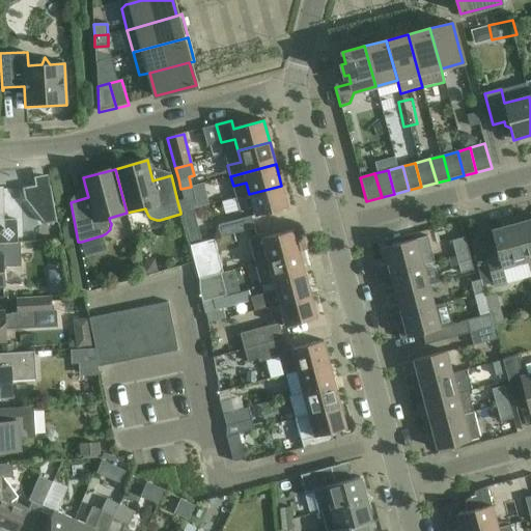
[(22,189),(25,199),(45,224),(56,222),(50,187),(49,187),(50,194),(38,196),(36,186),(22,189)]
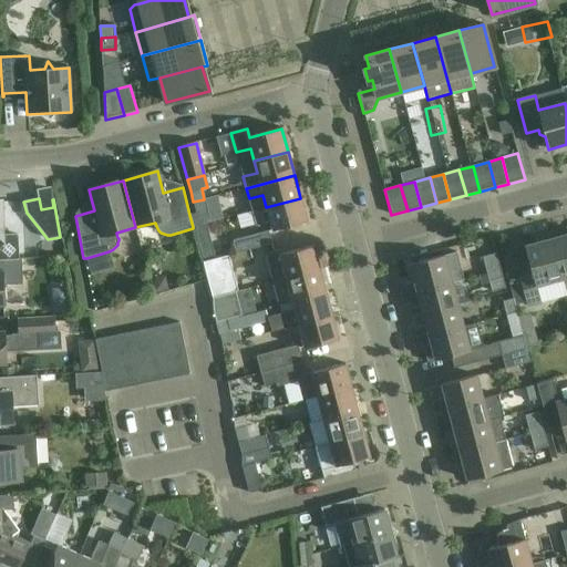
[(307,222),(300,198),(266,207),(251,212),(255,226),(270,222),(272,232),(307,222)]
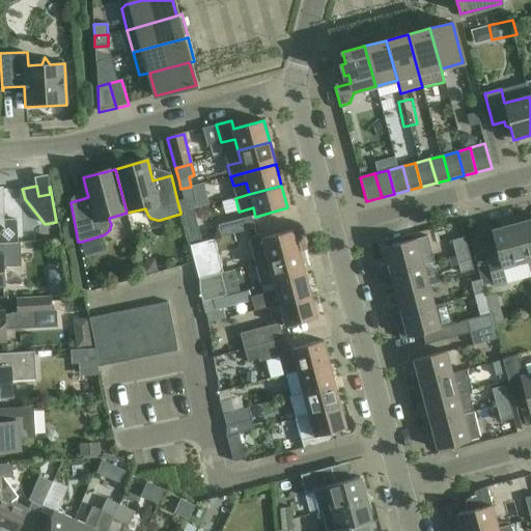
[(197,208),(191,187),(180,189),(184,200),(177,201),(180,213),(197,208)]
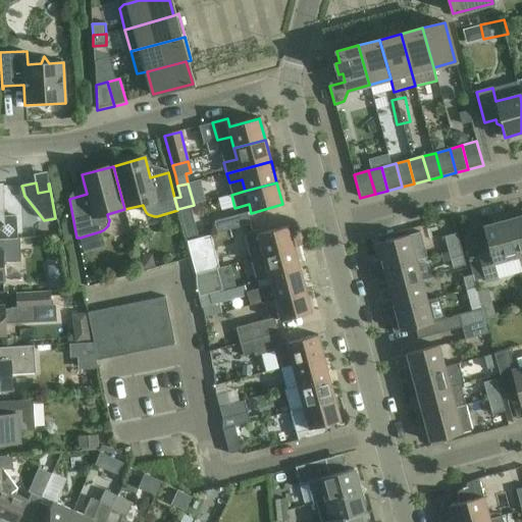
[(0,240),(17,239),(16,216),(3,216),(2,186),(0,186),(0,240)]
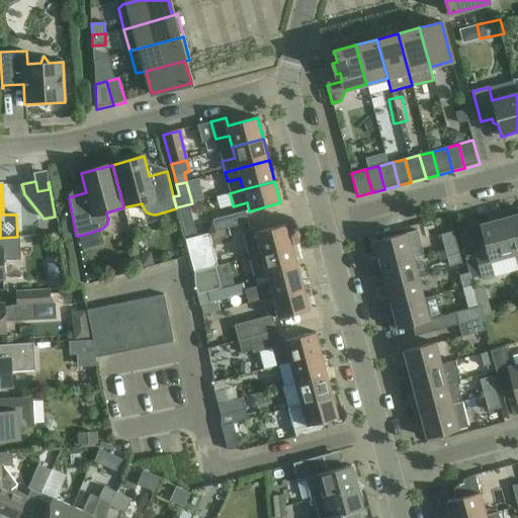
[(517,212),(517,209),(503,213),(514,255),(517,254),(517,212)]
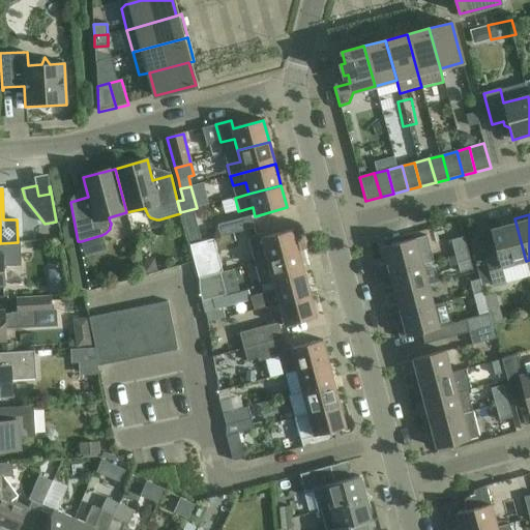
[(251,216),(217,225),(221,237),(254,229),(251,216)]
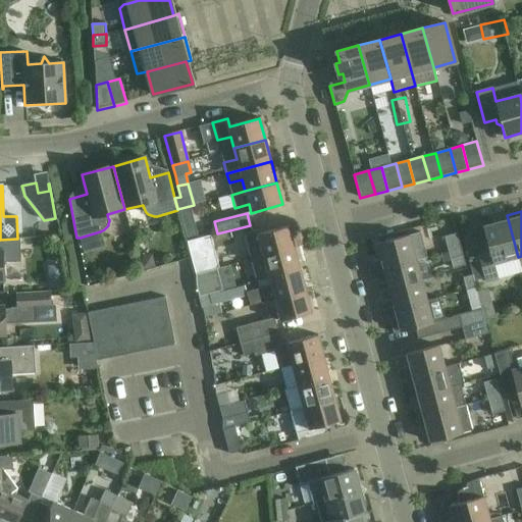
[(518,257),(507,215),(491,219),(492,224),(483,227),(490,254),(478,258),(484,278),(485,282),(498,279),(493,264),(518,257)]
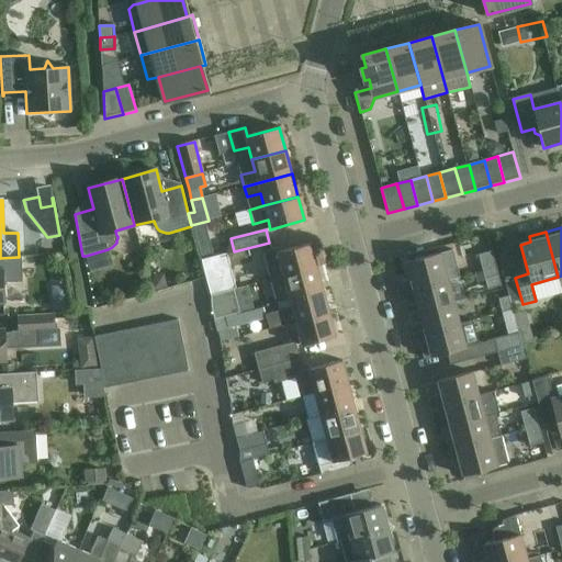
[(311,244),(278,253),(277,248),(262,251),(270,280),(317,267),(311,244)]
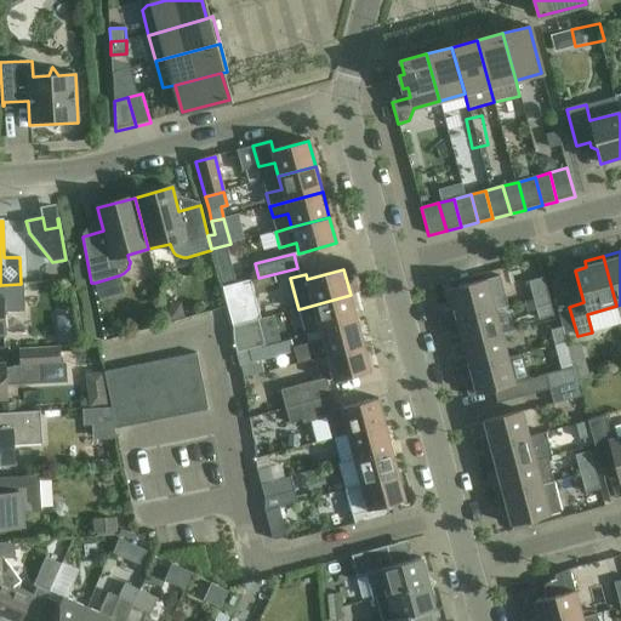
[(473,284),(472,277),(456,280),(459,288),(448,290),(454,309),(445,312),(448,323),(495,311),(508,307),(500,277),(473,284)]
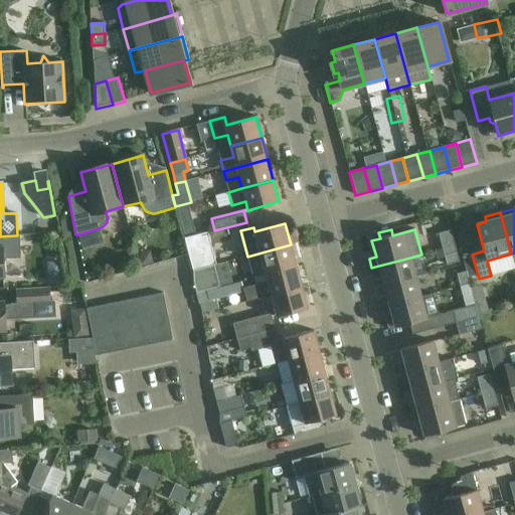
[(438,233),(444,256),(457,252),(451,230),(438,233)]
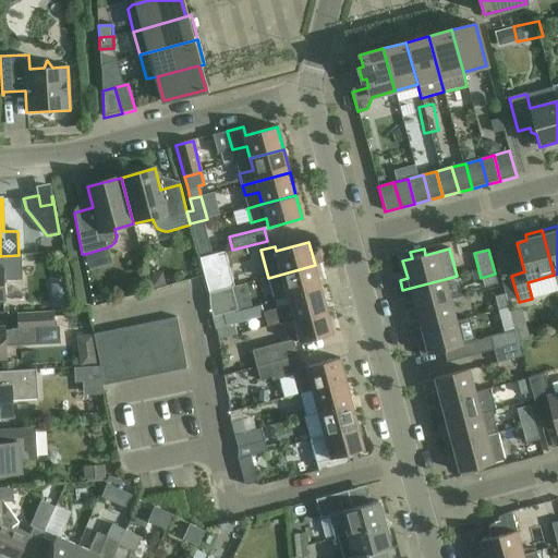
[(234,287),(225,252),(199,258),(208,293),(231,288),(234,287)]
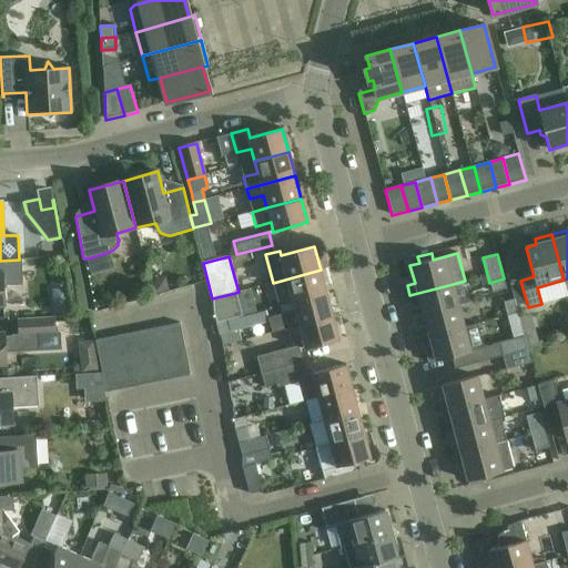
[(21,260),(19,260),(0,261),(0,305),(3,305),(2,288),(6,286),(22,285),(21,260)]
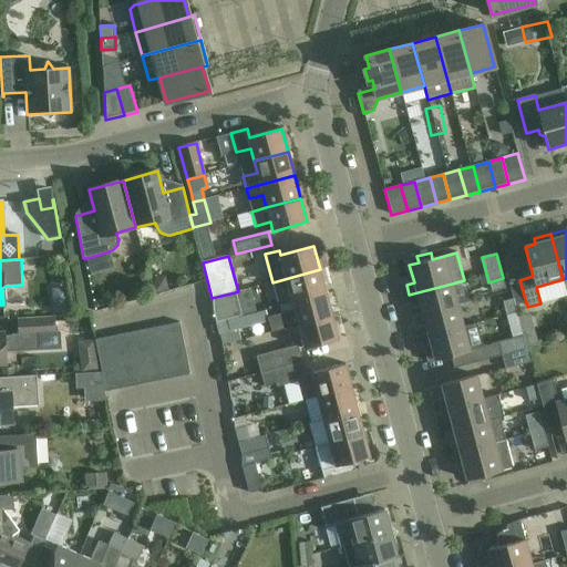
[(326,292),(320,269),(272,282),(279,306),(291,302),(326,292)]
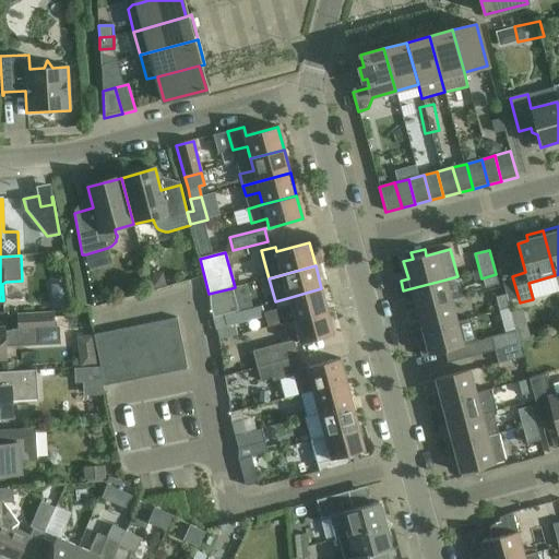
[(498,284),(496,274),(482,278),(485,288),(498,284)]
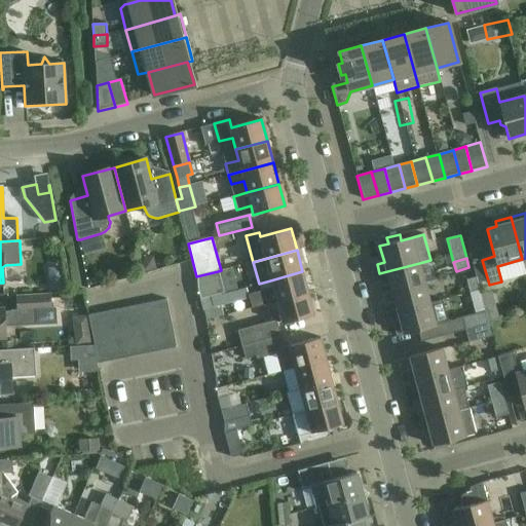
[(478,284),(488,280),(482,260),(472,263),(478,284)]
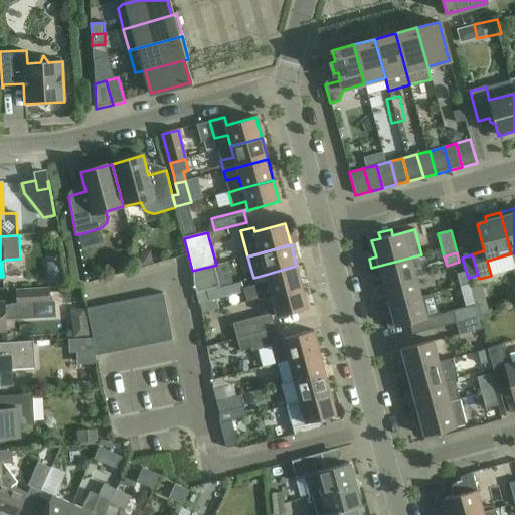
[(381,276),(383,286),(415,278),(410,258),(371,268),(374,278),(381,276)]
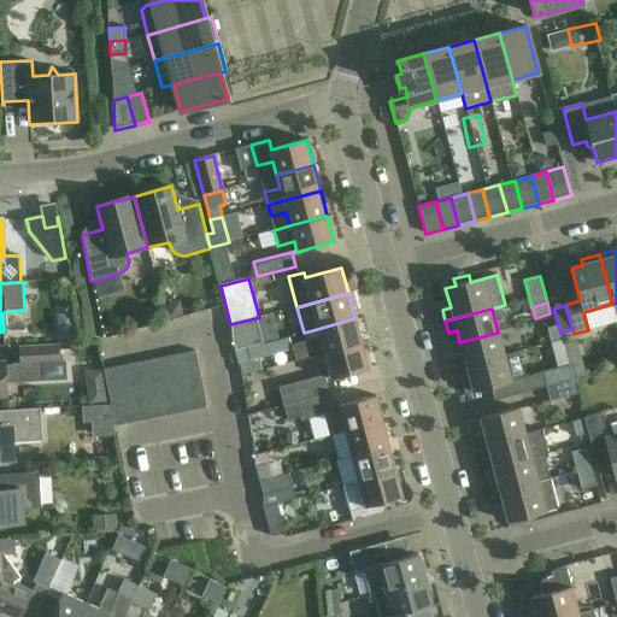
[(263,345),(256,318),(230,324),(231,339),(235,351),(246,348),(263,345)]
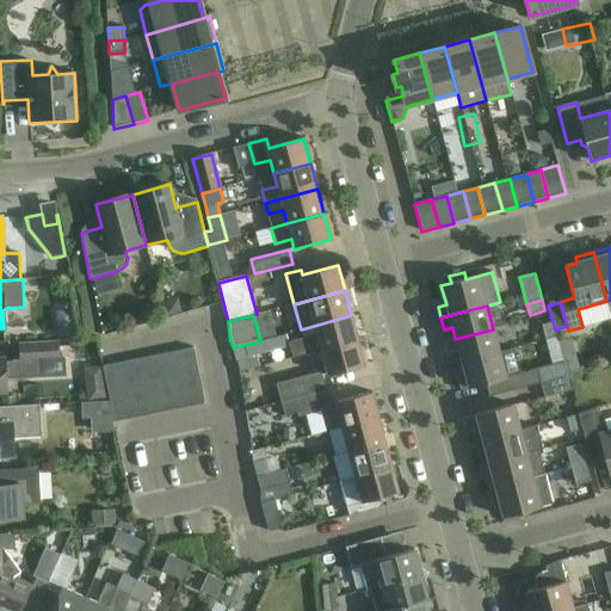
[(358,340),(351,315),(314,326),(316,334),(288,341),(292,358),(321,351),(358,340)]
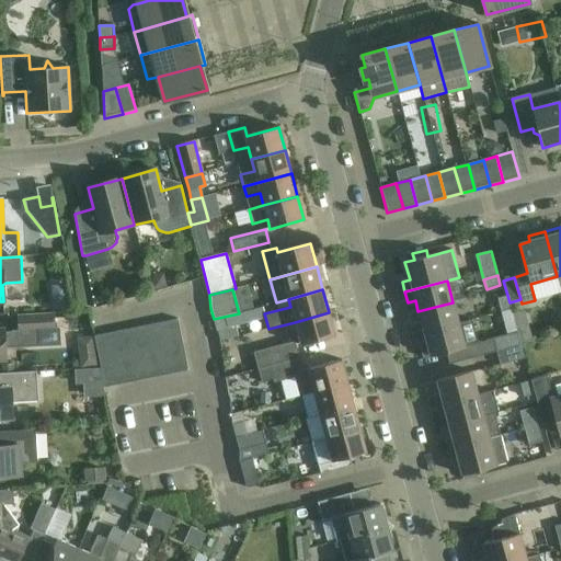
[(496,299),(501,312),(511,310),(507,296),(496,299)]
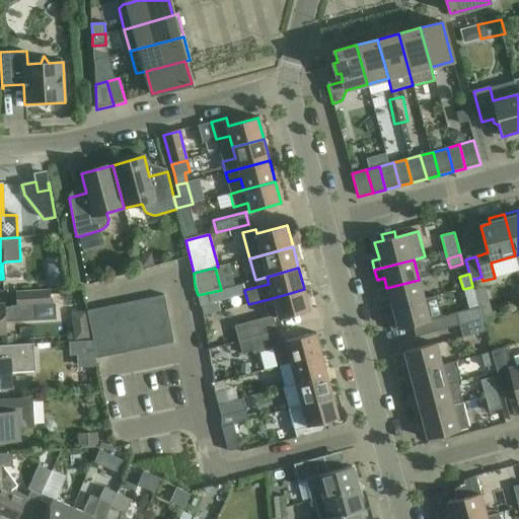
[(382,300),(385,310),(424,299),(419,280),(386,288),(389,298),(382,300)]
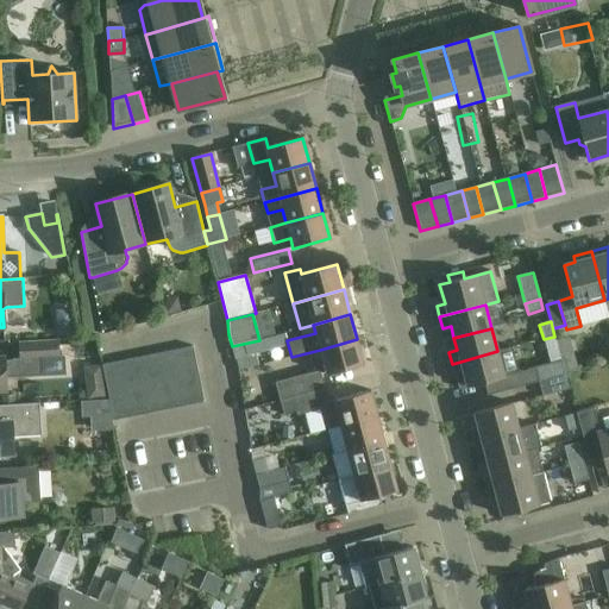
[(363,365),(357,339),(320,350),(327,375),(363,365)]
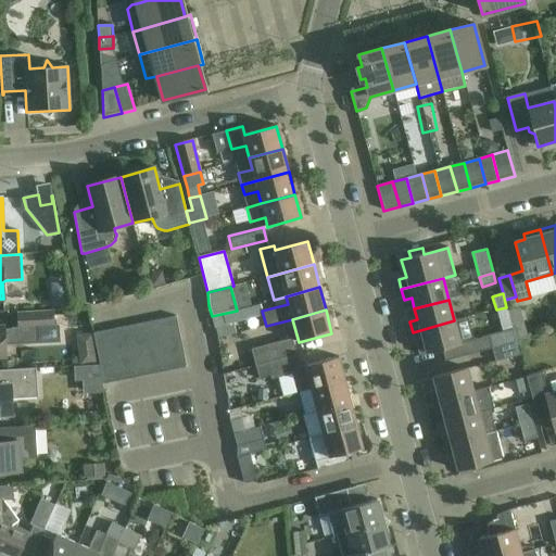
[(17,314),(19,328),(3,329),(3,327),(0,327),(0,357),(5,357),(4,344),(14,344),(14,343),(37,342),(36,328),(52,327),(52,312),(17,314)]
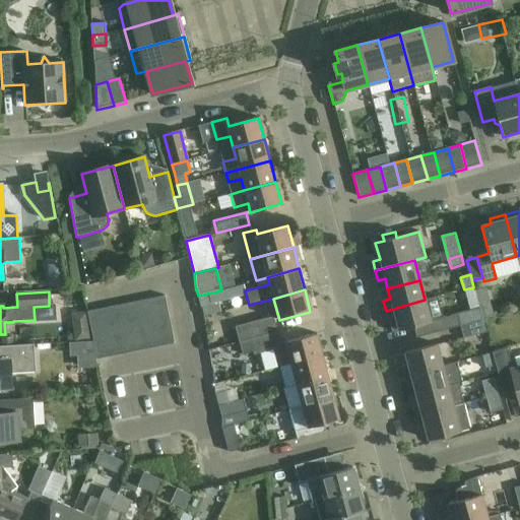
[(210,305),(207,294),(198,296),(200,307),(210,305)]
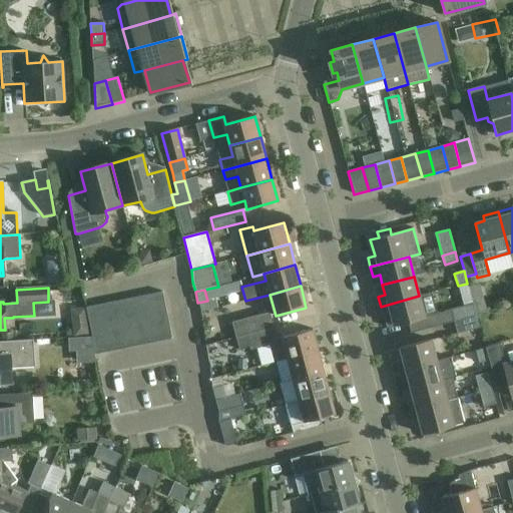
[(162,292),(149,295),(154,318),(167,316),(162,292)]
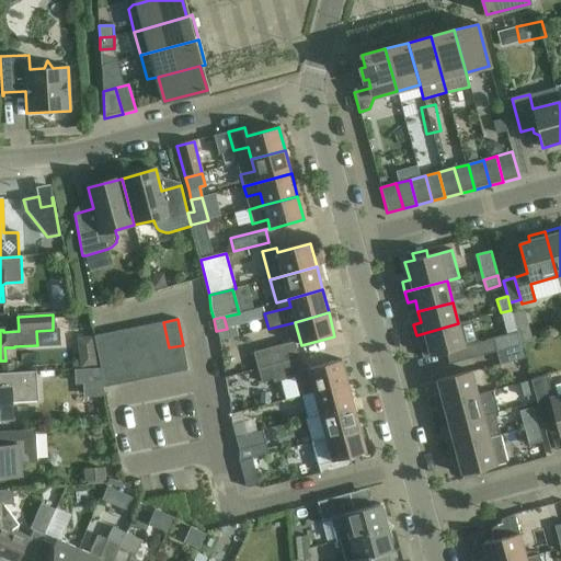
[(459,323),(416,335),(419,345),(423,358),(430,356),(446,352),(449,365),(496,352),(521,345),(517,332),(492,339),(492,340),(478,343),(471,320),(459,323)]
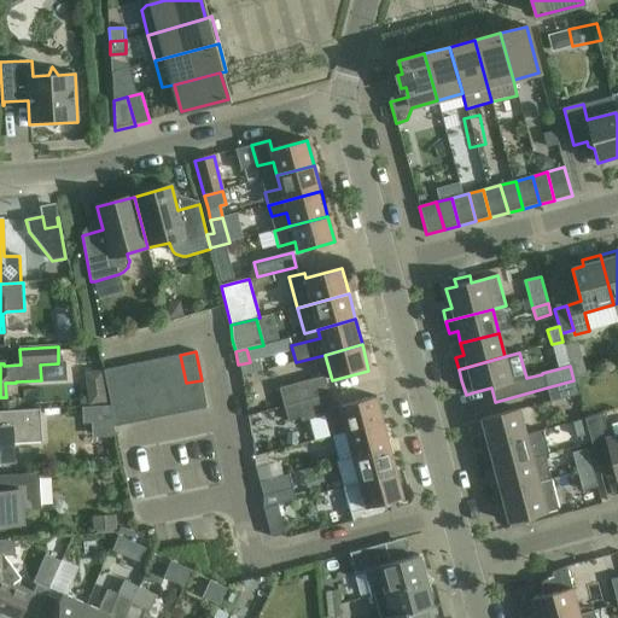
[(180,355),(164,359),(170,386),(186,383),(180,355)]
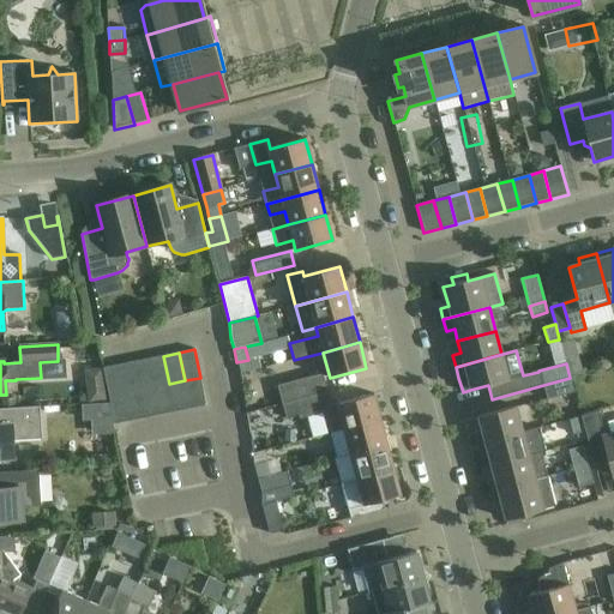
[(163,356),(148,359),(154,387),(169,384),(163,356)]
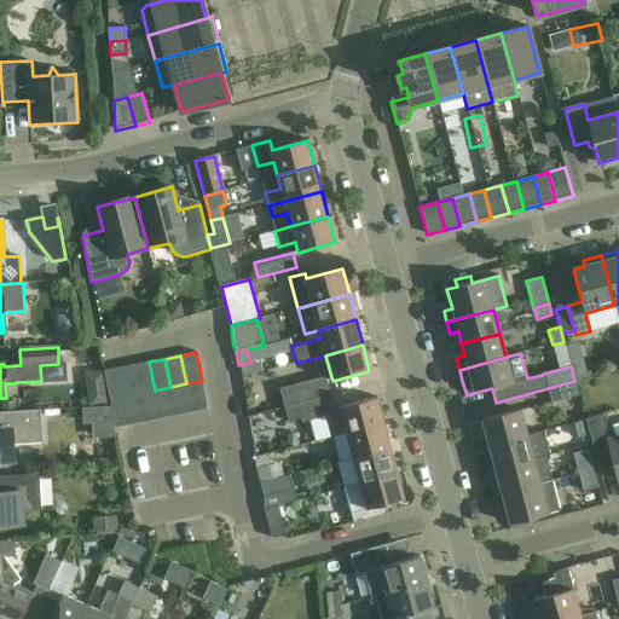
[(149,362),(134,365),(139,393),(155,391),(149,362)]
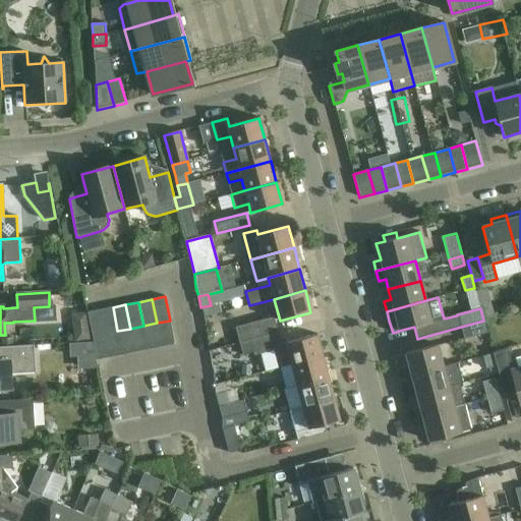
[(113,307),(100,309),(105,334),(117,331),(113,307)]
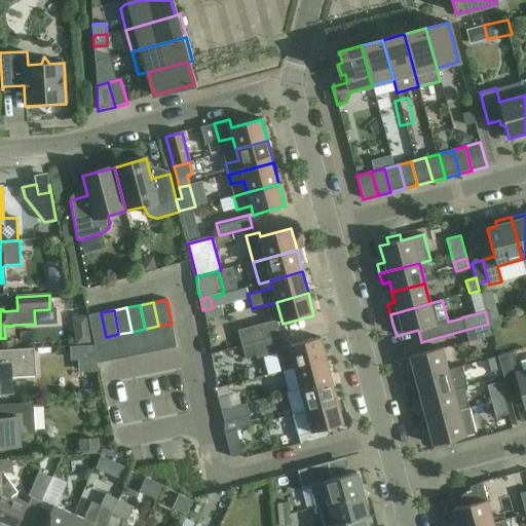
[(87,315),(92,339),(106,337),(101,312),(87,315)]
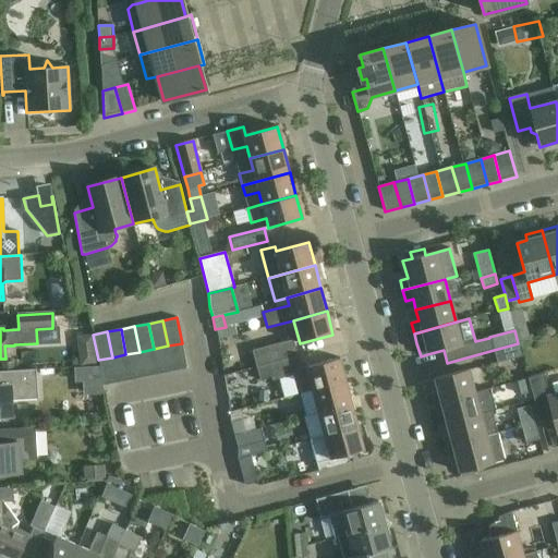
[(298,356),(293,340),(252,351),(256,367),(298,356)]
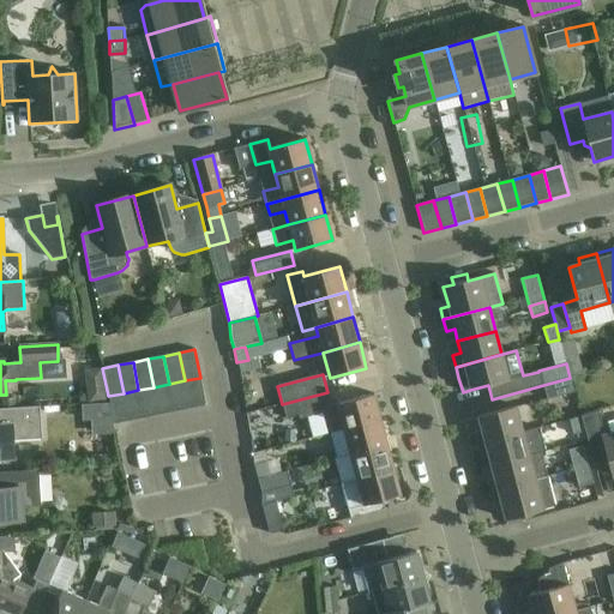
[(200,378),(185,380),(190,409),(205,405),(200,378)]
